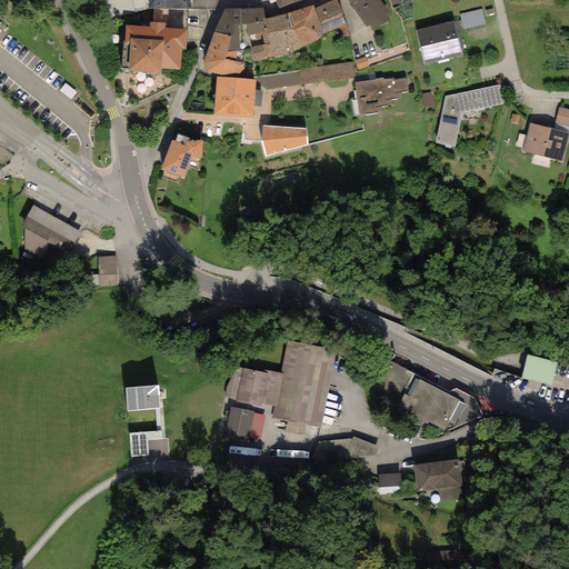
[(131,0),(135,13),(149,9),(147,0),(131,0)]
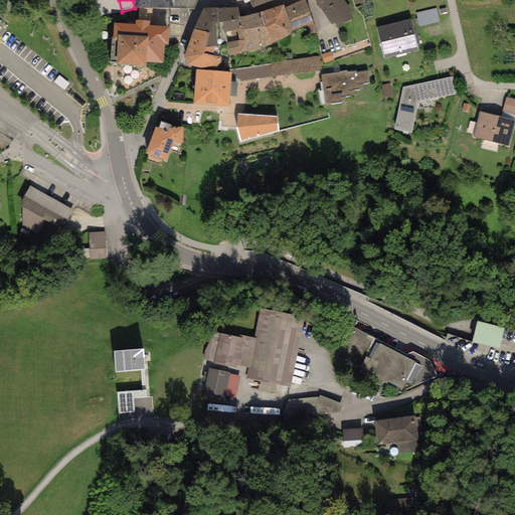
[(133,0),(135,8),(170,9),(170,0),(133,0)]
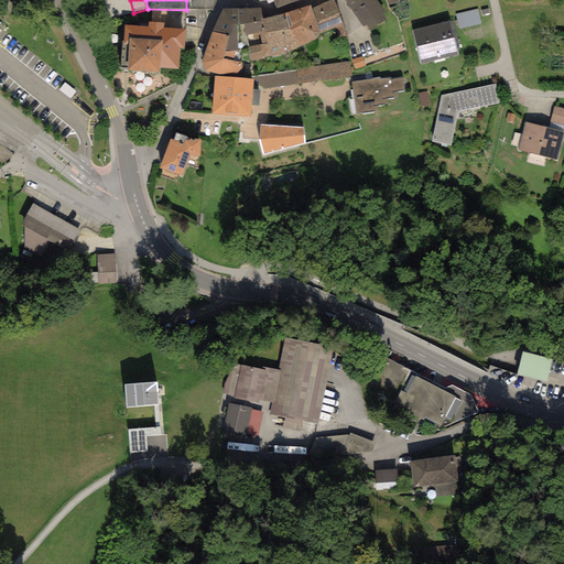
[(333,0),(331,0),(312,9),(321,33),(343,25),(333,0)]
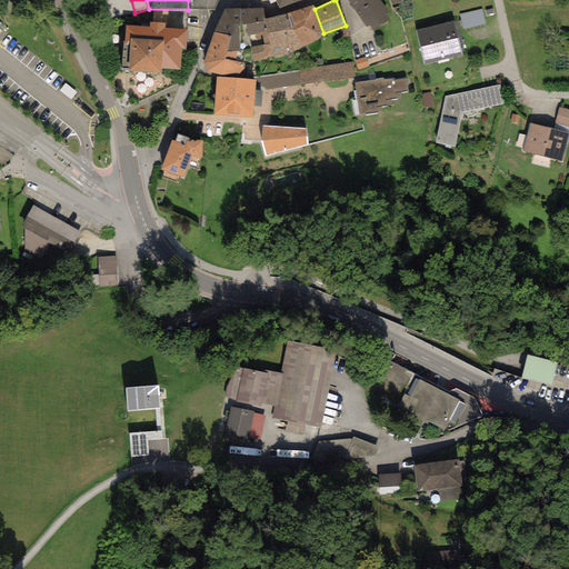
[(388,12),(379,0),(347,0),(367,28),(369,26),(372,31),(388,20),(385,15),(388,12)]
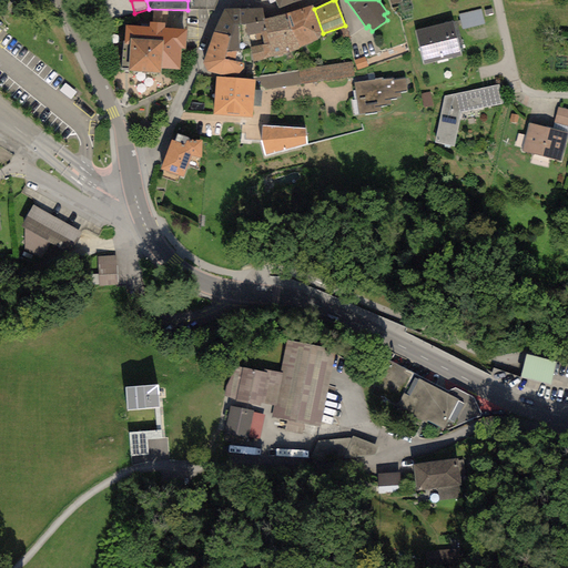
[(313,6),(286,13),(291,29),(300,49),(317,40),(323,33),(314,9),(313,6)]
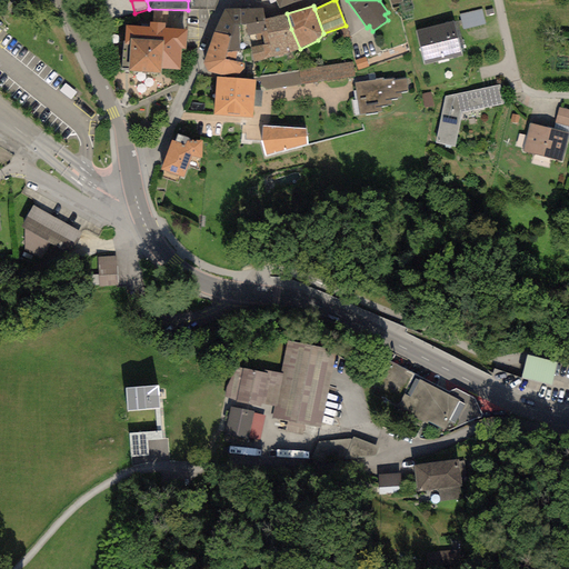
[(263,8),(239,9),(240,25),(246,23),(247,35),(261,33),(266,32),(263,19),(265,19),(263,8)]
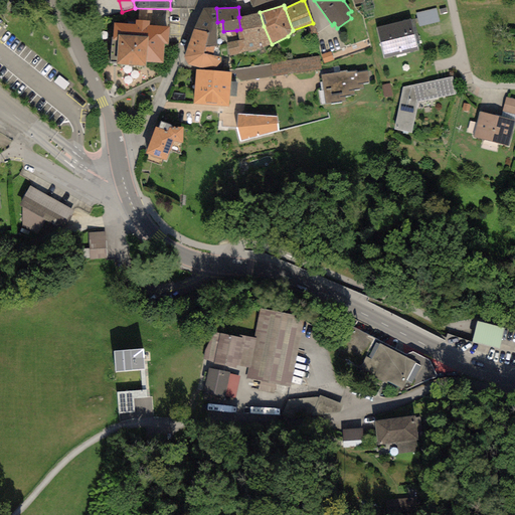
[(216,8),(203,8),(193,29),(209,31),(211,22),(215,22),(217,22),(216,8)]
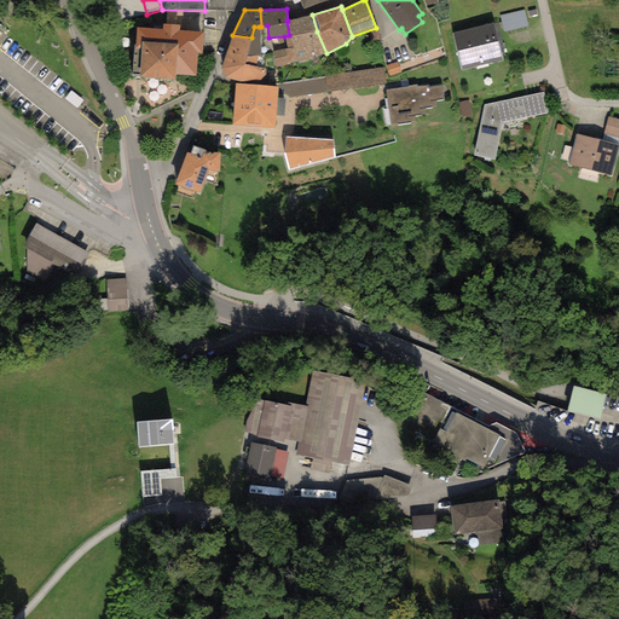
[(502,18),(507,34),(531,28),(526,12),(502,18)]
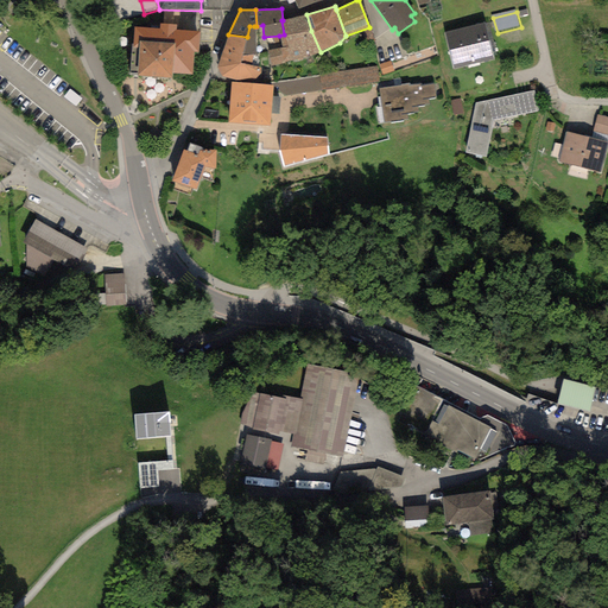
[(306,14),(283,20),(282,20),(284,35),(311,31),(306,14)]
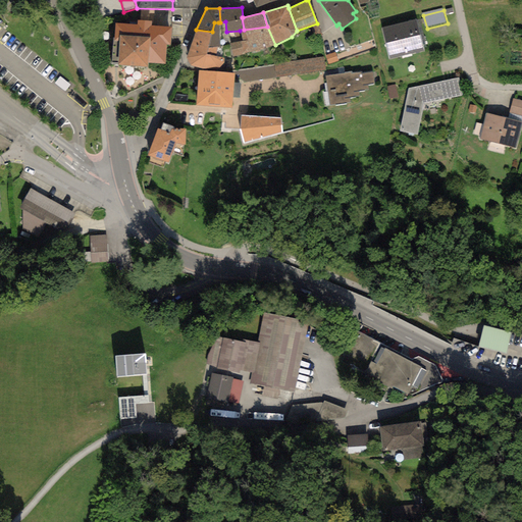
[(138,24),(115,23),(115,38),(112,38),(111,63),(117,64),(117,66),(148,67),(148,63),(165,64),(167,45),(170,45),(171,27),(151,25),(151,21),(138,20),(138,24)]
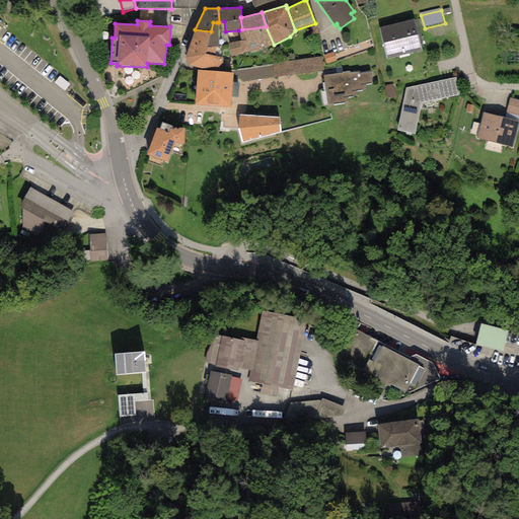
[(405,21),(375,27),(381,57),(412,52),(405,21)]
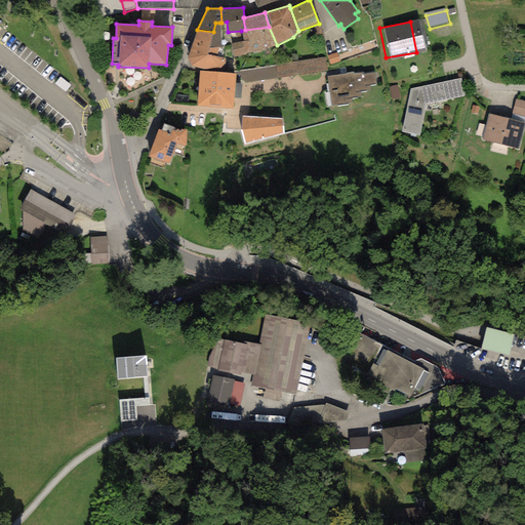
[(221,47),(219,23),(215,23),(213,32),(209,48),(218,47),(221,47)]
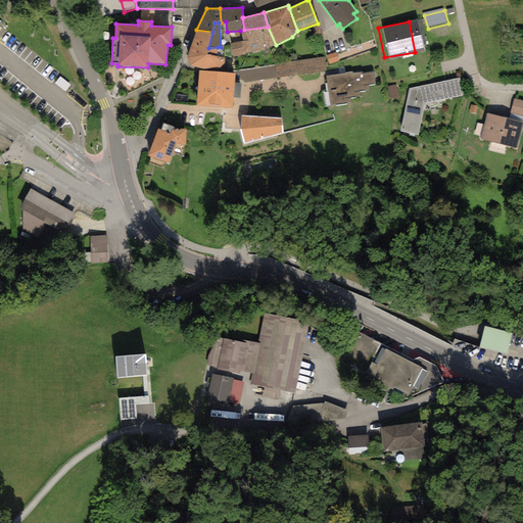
[(268,27),(244,30),(240,31),(243,41),(230,43),(232,57),(252,54),(276,45),(268,27)]
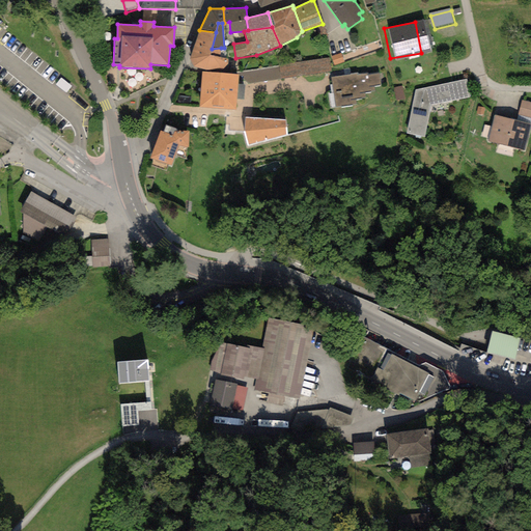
[(216,32),(199,30),(190,58),(194,66),(204,71),(220,67),(222,68),(227,64),(227,58),(219,56),(221,48),(212,49),(216,32)]
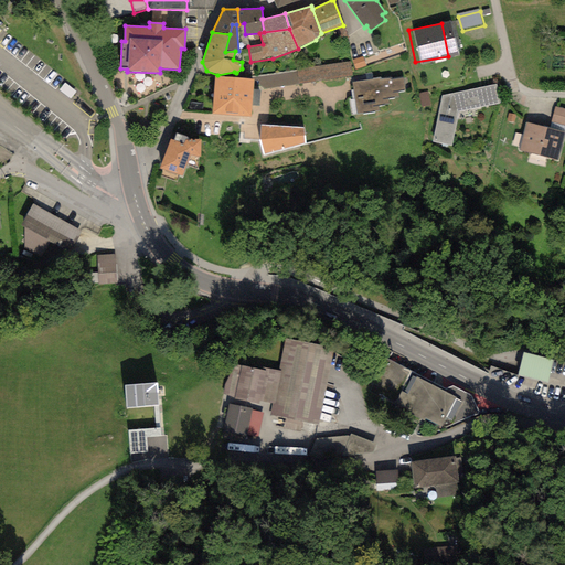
[(366,60),(355,62),(358,71),(368,68),(366,60)]
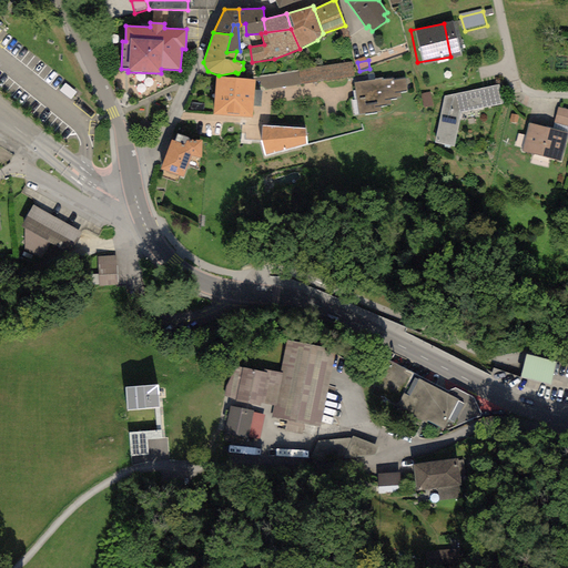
[(353,62),(254,78),(264,90),(354,77),(353,62)]
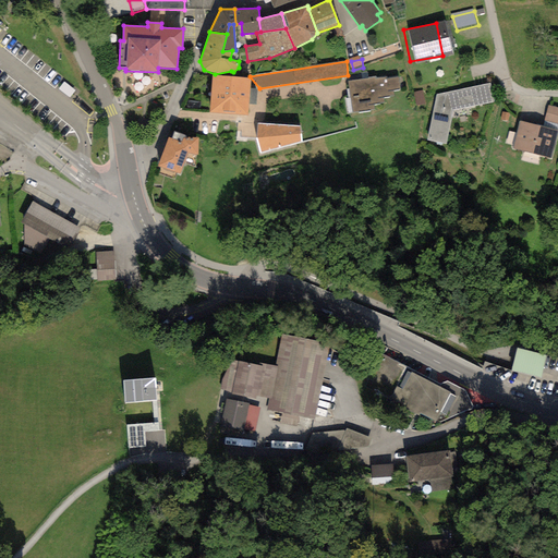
[(240,77),(213,76),(210,112),(247,116),(249,104),(250,89),(251,79),(240,77)]
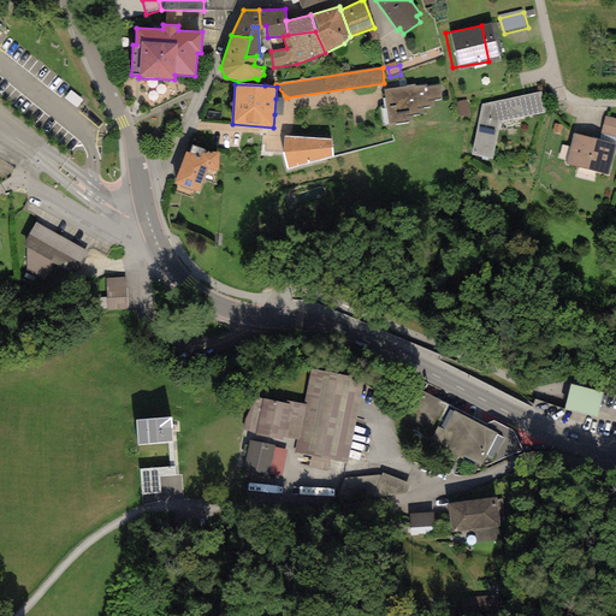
[(415,84),(384,89),(389,124),(414,120),(413,114),(424,113),(424,107),(434,106),(434,101),(442,100),(439,86),(428,87),(427,87),(427,84),(415,86),(415,84)]
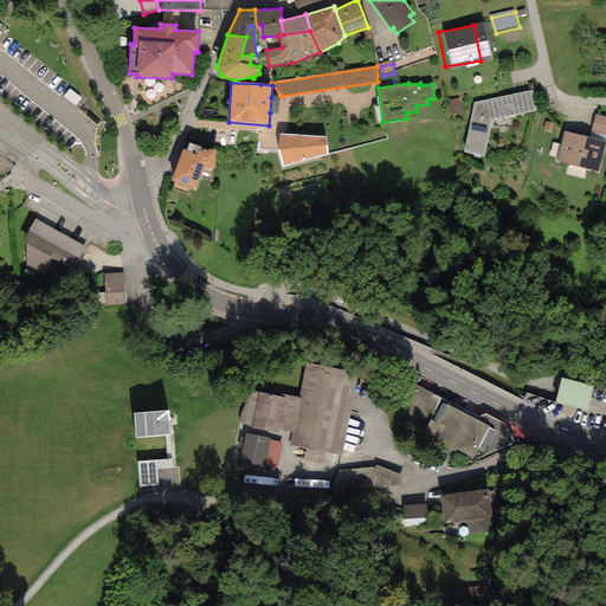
[(82,98),(70,89),(63,97),(75,107),(82,98)]
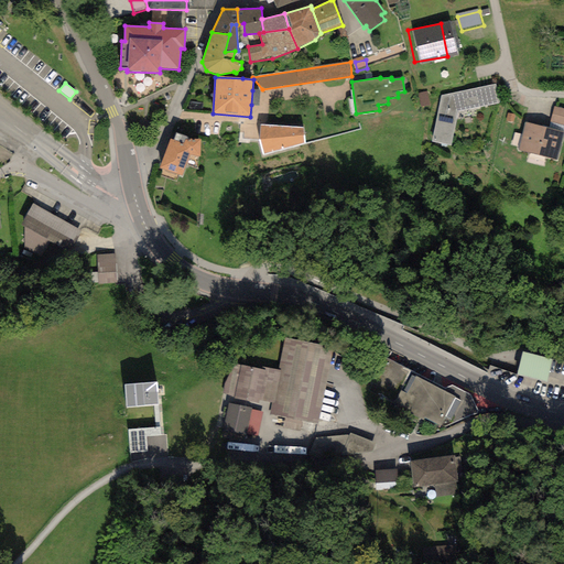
[(496,85),(441,96),(432,141),(452,145),(458,112),(499,104),(496,85)]
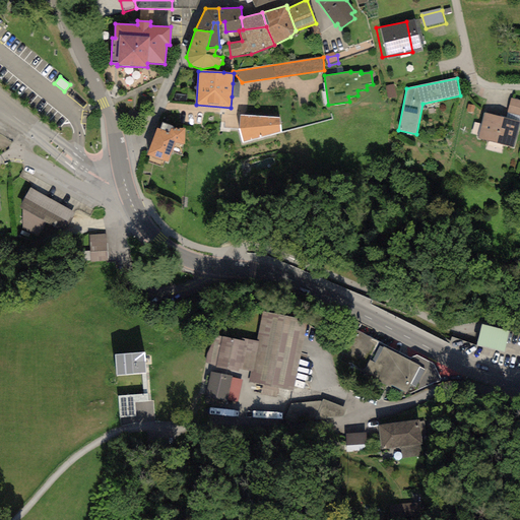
[(240,83),(233,83),(232,96),(239,98),(240,83)]
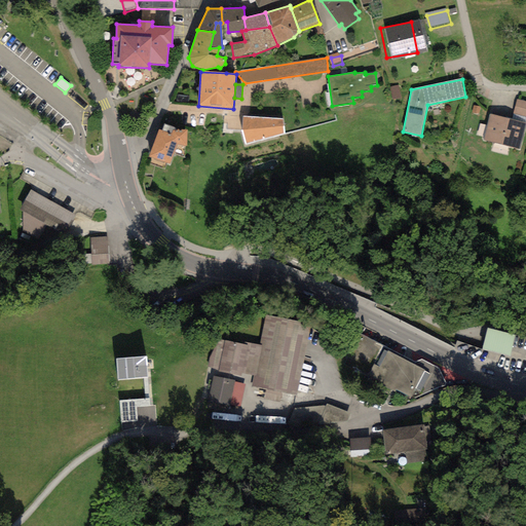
[(525,102),(517,100),(513,113),(525,117),(525,102)]
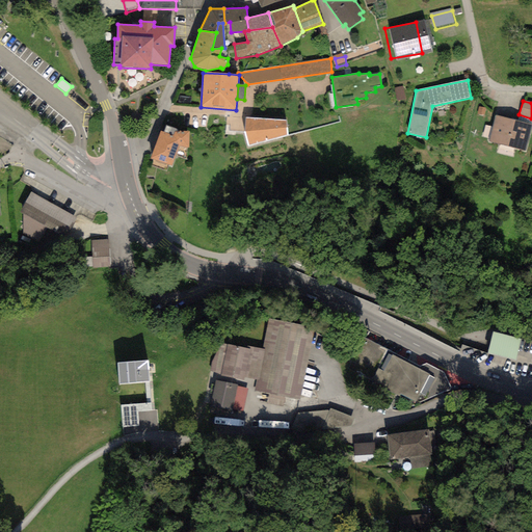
[(531,125),(495,115),(488,141),(525,151),(531,125)]
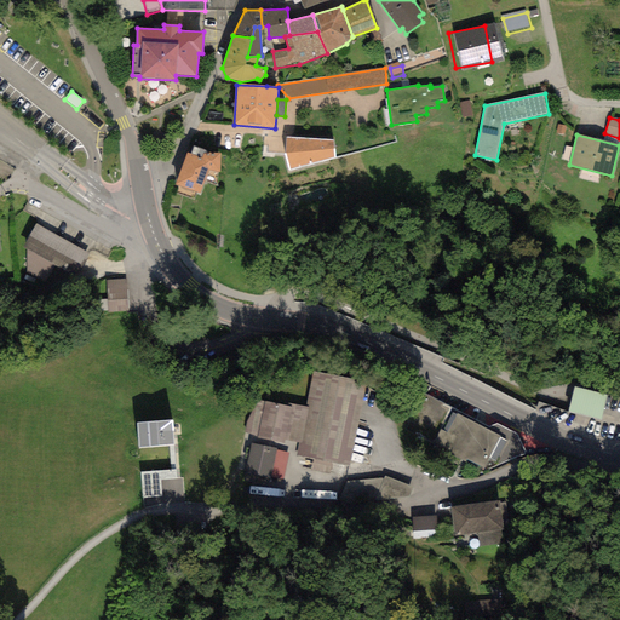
[(334,141),(286,137),(283,153),(288,171),(334,159),(334,141)]
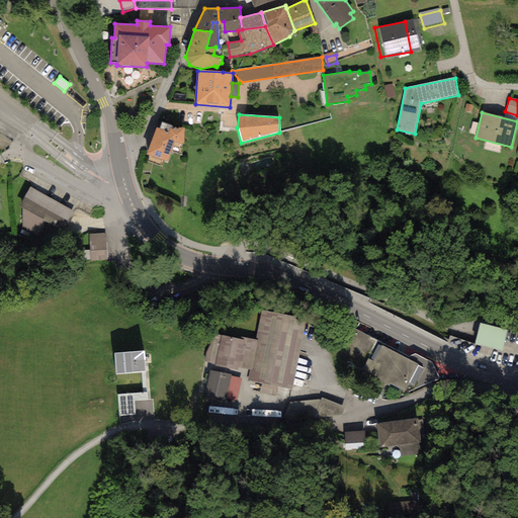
[(168,133),(157,128),(147,155),(167,162),(174,142),(183,145),(184,128),(171,128),(168,133)]
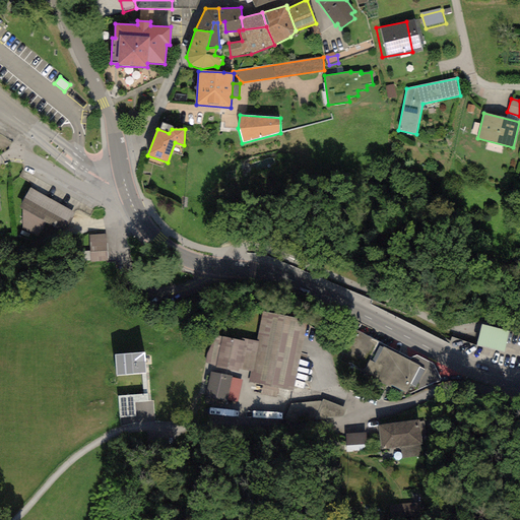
[(75,213),(30,188),(19,208),(22,210),(22,228),(39,237),(44,226),(61,237),(75,213)]
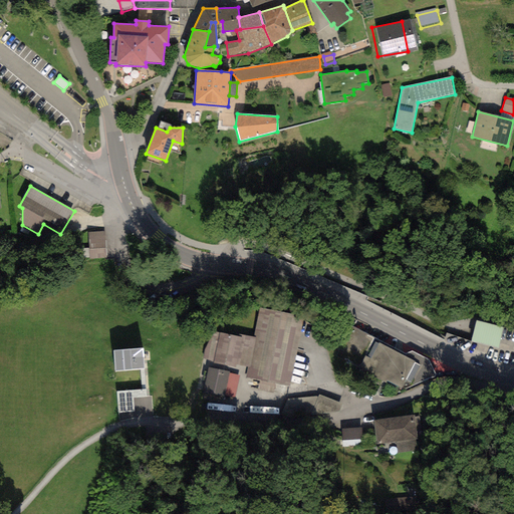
[(90,234),(90,260),(109,260),(108,234),(90,234)]
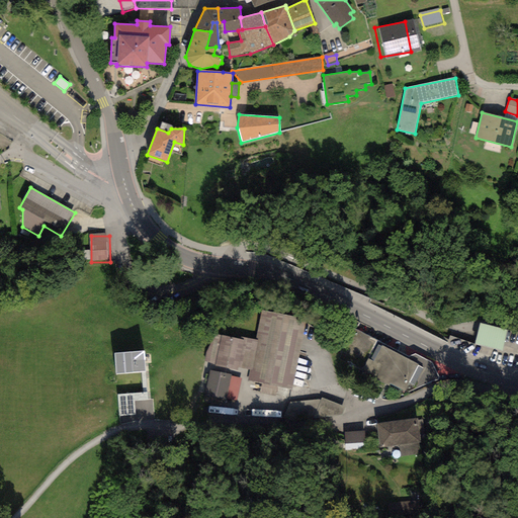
[(261,310),(255,340),(258,340),(252,370),(249,369),(247,380),(261,383),(259,392),(274,396),(276,386),(291,390),(306,319),(261,310)]
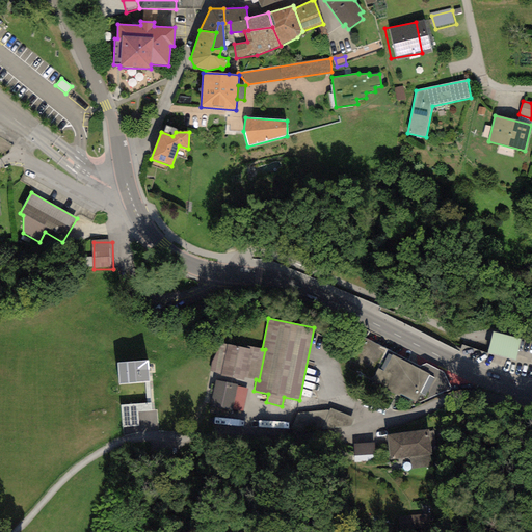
[(523,339),(493,333),(487,354),(517,362),(523,339)]
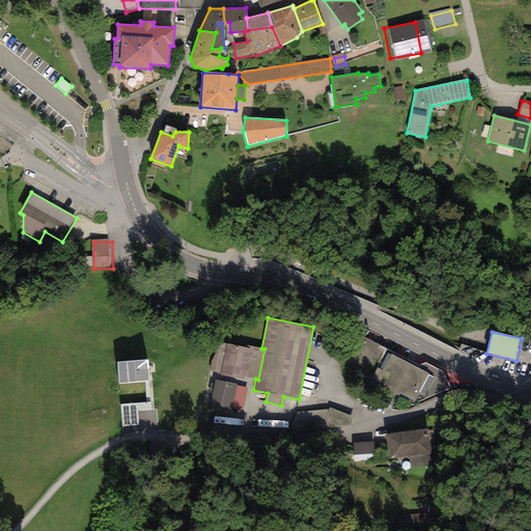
[(419,366),(360,335),(344,366),(371,380),(368,386),(393,398),(396,394),(399,395),(400,393),(415,400),(416,398),(429,374),(418,368),(419,366)]
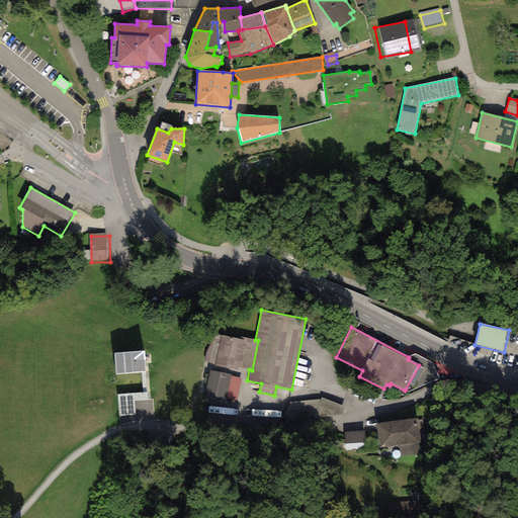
[(205,352),(204,361),(216,363),(214,366),(237,371),(237,367),(249,369),(252,370),(258,340),(255,340),(241,336),(241,339),(213,333),(205,352)]
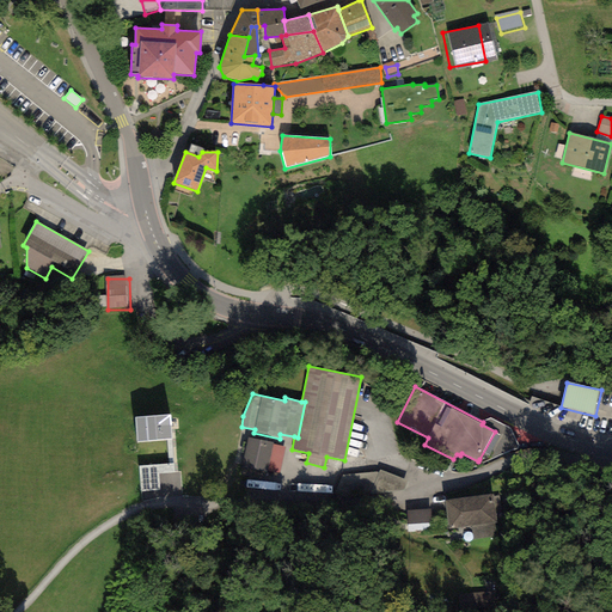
[(170,415),(134,418),(136,442),(172,440),(170,415)]
